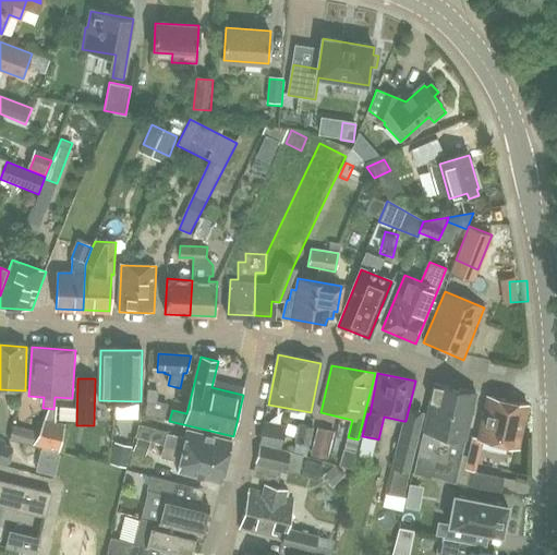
[(420,438),(411,474),(410,475),(453,485),(474,394),(432,384),(425,414),(420,438)]
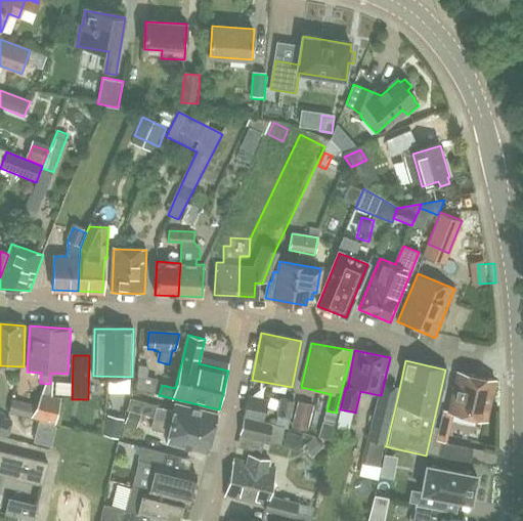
[(486,421),(495,381),(458,373),(448,413),(486,421)]
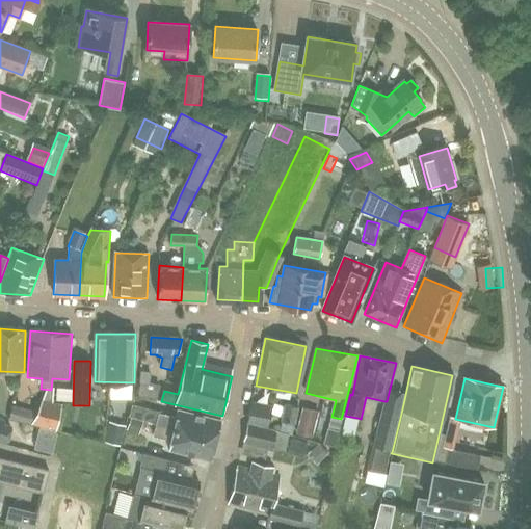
[(248,425),(268,428),(272,406),(251,403),(248,425)]
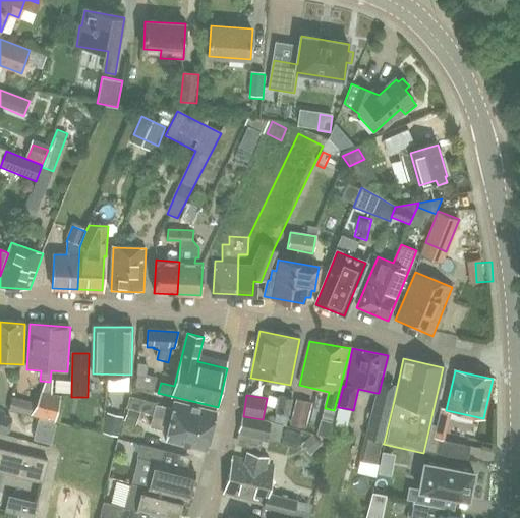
[(59,418),(59,399),(35,398),(35,417),(59,418)]
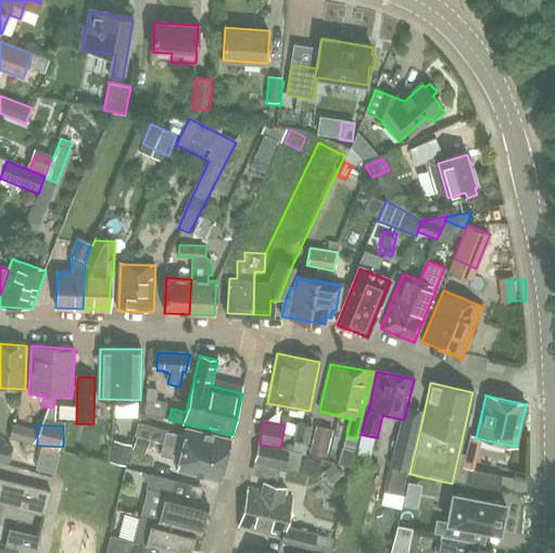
[(147,440),(150,428),(140,425),(137,437),(147,440)]
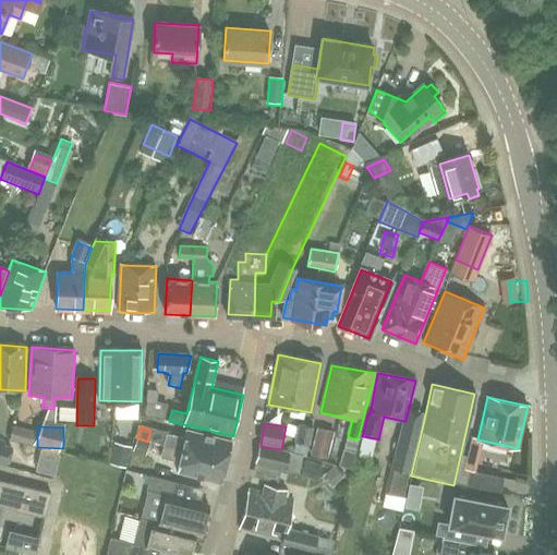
[(310,446),(313,430),(300,426),(297,444),(310,446)]
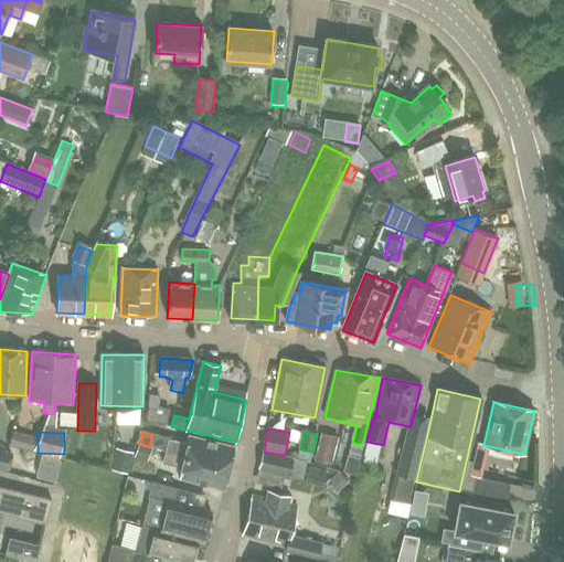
[(38,439),(13,433),(10,448),(33,454),(38,439)]
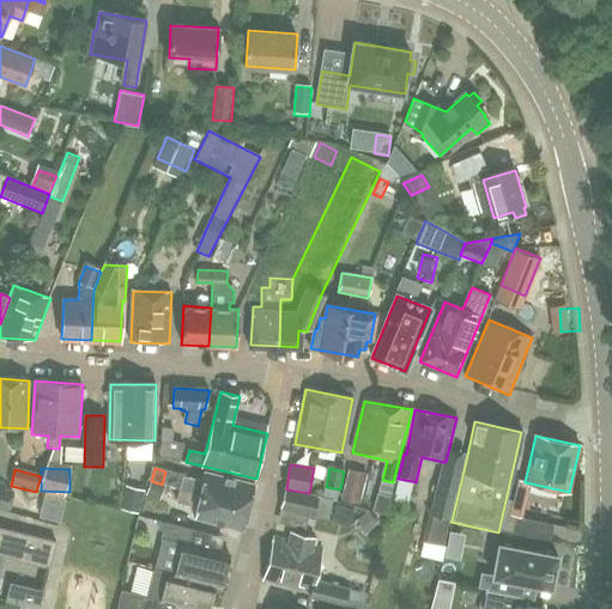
[(244,528),(255,483),(206,470),(203,481),(185,476),(179,500),(198,505),(195,516),(244,528)]
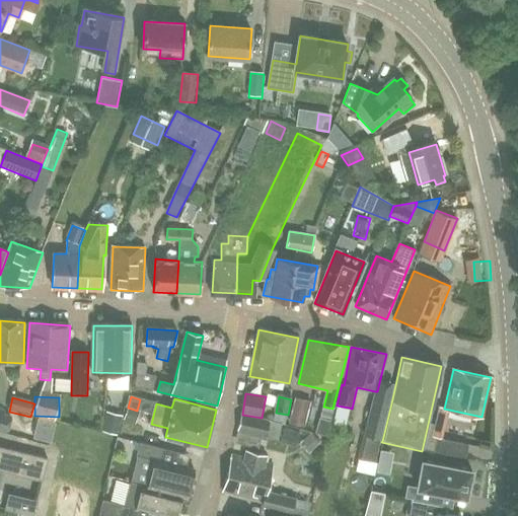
[(364,437),(359,461),(376,465),(381,442),(382,441),(390,408),(372,403),(364,437)]
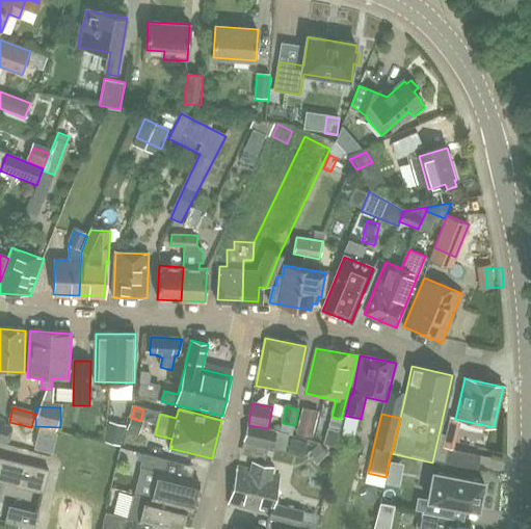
[(345,416),(342,427),(354,430),(357,418),(345,416)]
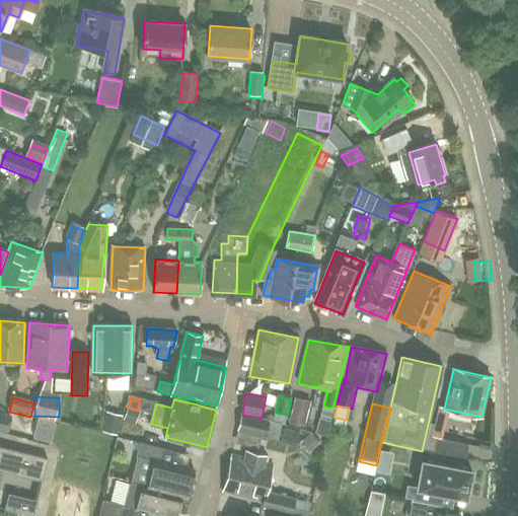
[(323,407),(320,420),(330,423),(333,409),(323,407)]
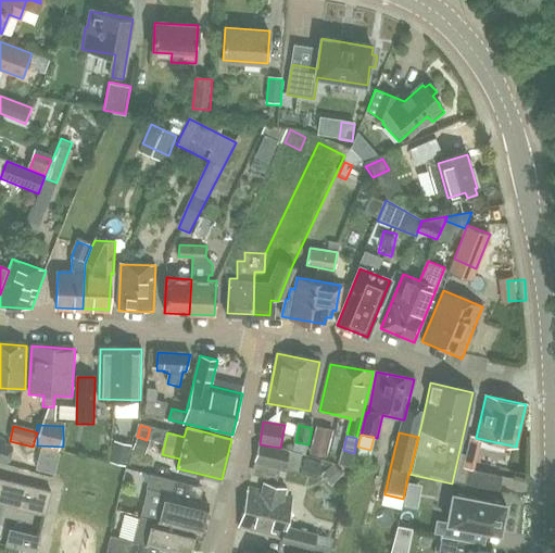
[(0,465),(8,467),(13,447),(5,444),(5,442),(0,440),(0,465)]
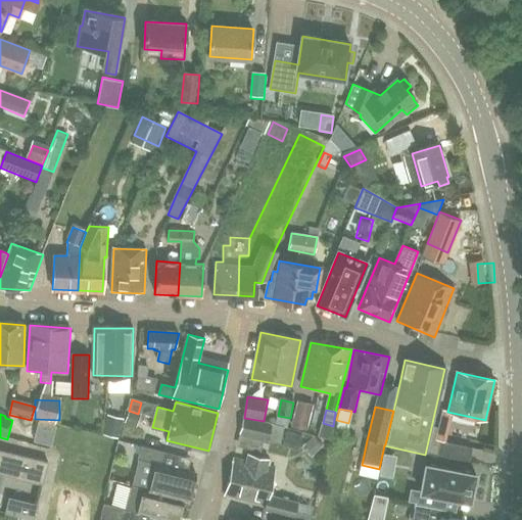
[(306,431),(310,418),(293,414),(290,427),(306,431)]
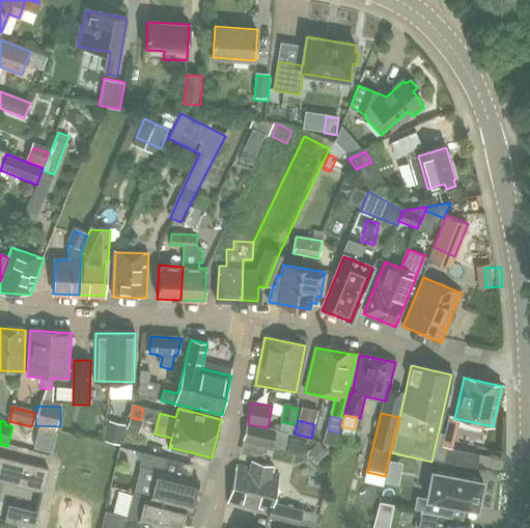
[(244,442),(272,449),(276,432),(248,424),(244,442)]
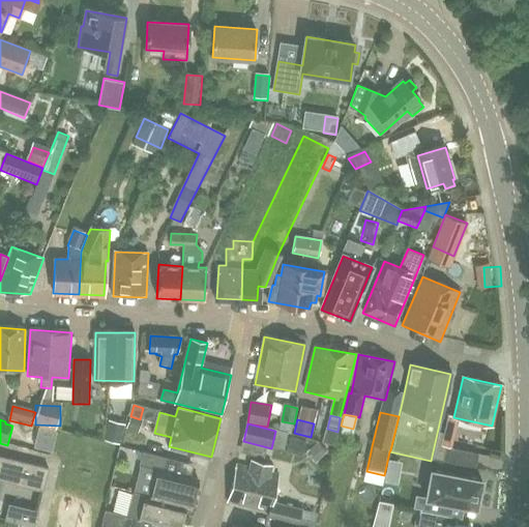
[(328,454),(319,444),(307,456),(316,465),(328,454)]
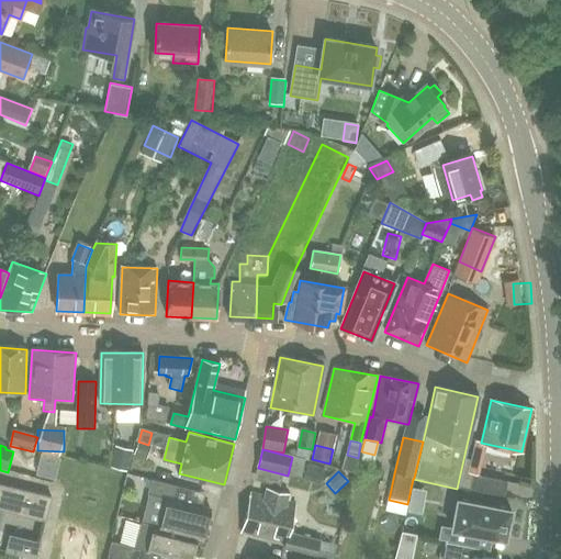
[(468,491),(503,499),(506,483),(472,476),(468,491)]
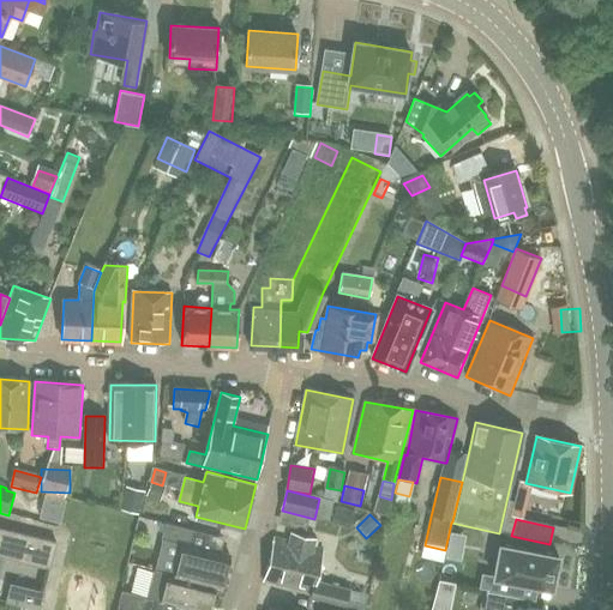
[(182,545),(174,575),(217,586),(222,587),(230,555),(191,544),(194,531),(166,524),(162,539),(182,545)]
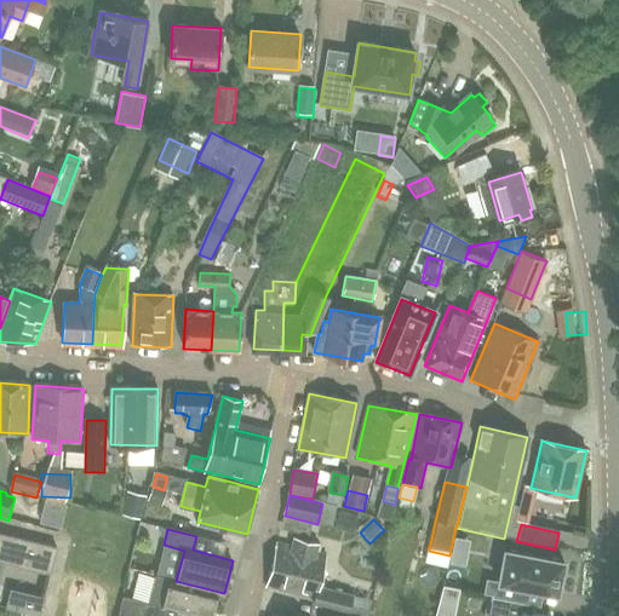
[(57,548),(0,534),(0,563),(50,575),(57,548)]
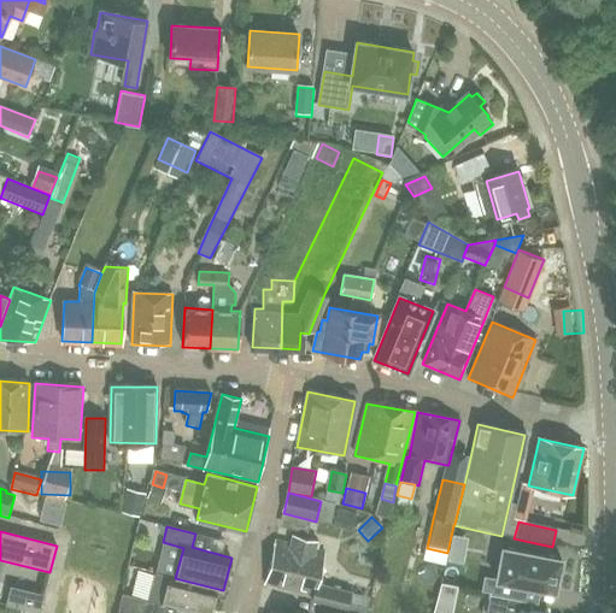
[(318,585),(326,554),(316,552),(318,543),(294,537),(292,546),(277,542),(267,587),(312,599),(311,603),(324,607),(342,612),(347,612),(352,594),(318,585)]
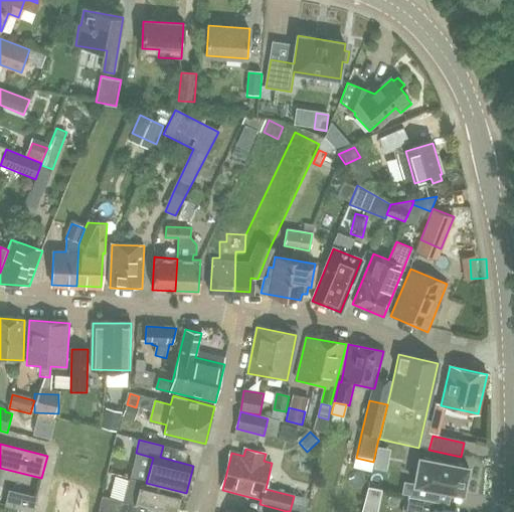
[(400,495),(408,496),(407,498),(433,502),(435,489),(462,493),(467,466),(416,458),(412,484),(402,482),(400,495)]
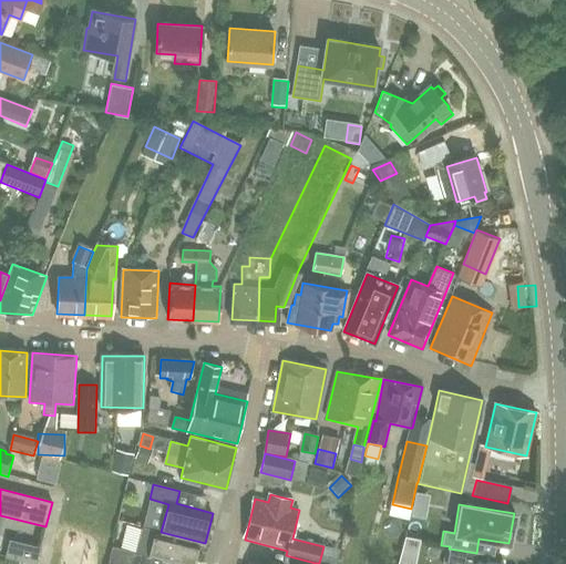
[(194,563),(201,542),(161,532),(143,527),(136,554),(144,556),(143,563),(161,563),(162,560),(176,563),(194,563)]
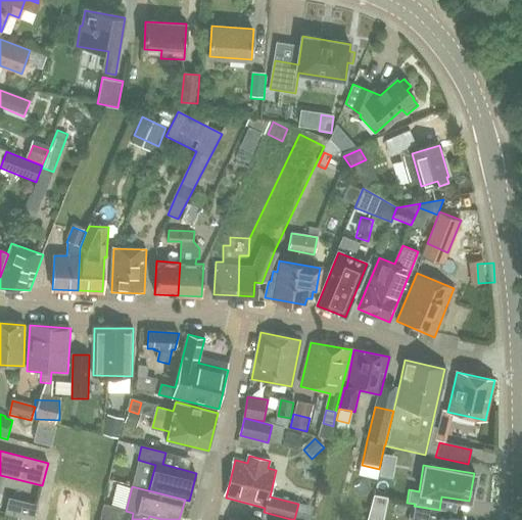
[(9,499),(5,515),(21,519),(35,519),(38,506),(9,499)]
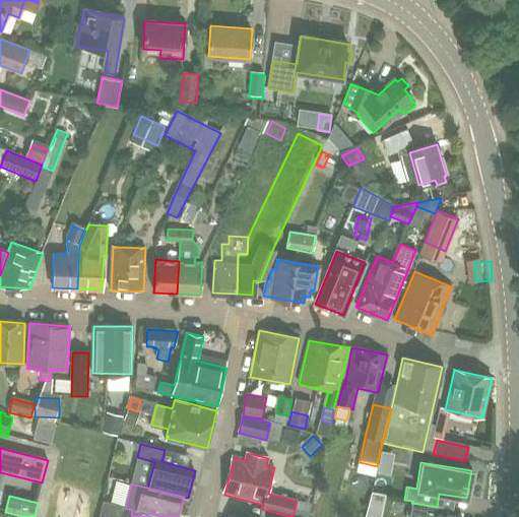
[(132,510),(125,508),(104,502),(100,516),(131,516),(132,510)]
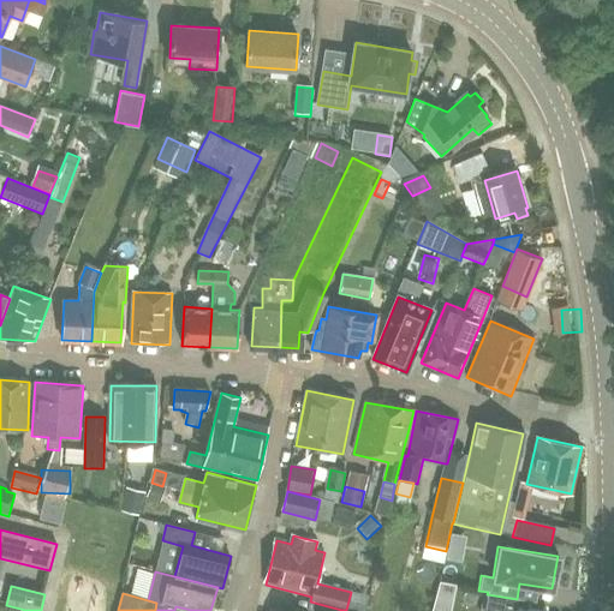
[(525,610),(517,609),(518,599),(487,594),(484,610),(525,610)]
